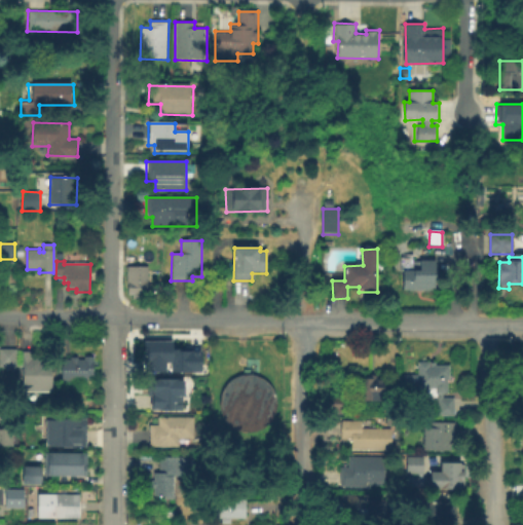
[(436,292),(404,292),(403,272),(421,272),(420,262),(435,262),(436,292)]
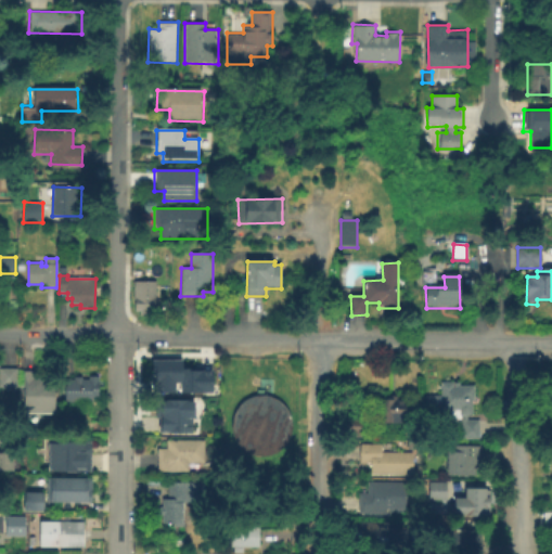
[(133,283),(157,282),(158,311),(135,311),(133,283)]
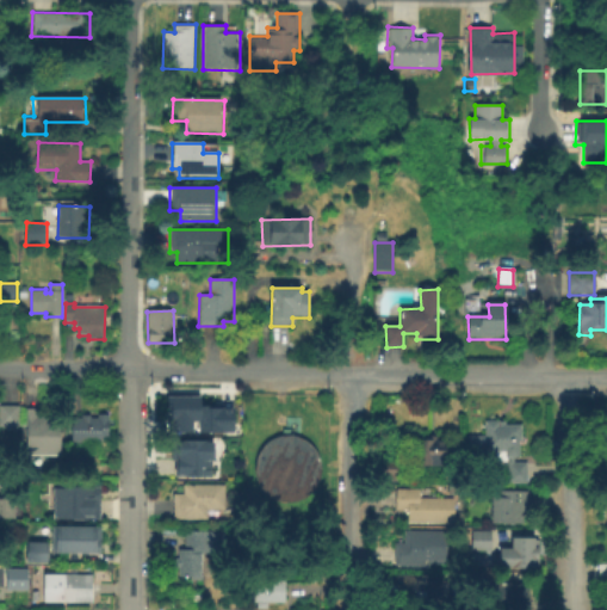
[(200,393),(167,393),(168,431),(200,431),(200,429),(200,399),(200,393)]
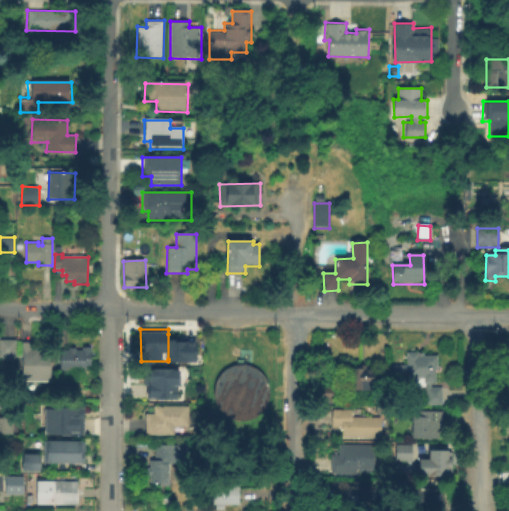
[(168,359),(194,359),(194,337),(185,337),(185,334),(168,334),(168,359)]
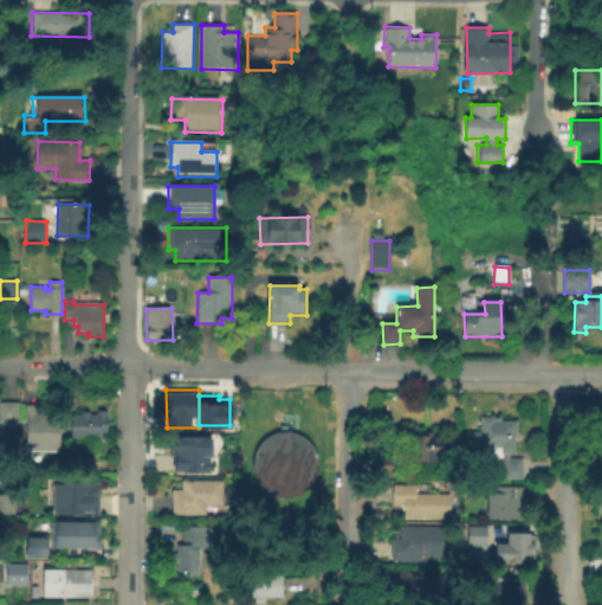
[(0,424),(0,403),(20,403),(20,425),(0,424)]
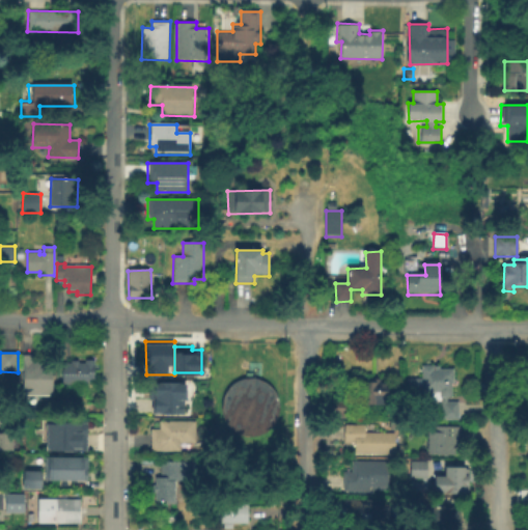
[(54,395),(24,395),(25,371),(22,371),(22,355),(35,355),(35,362),(54,362),(54,395)]
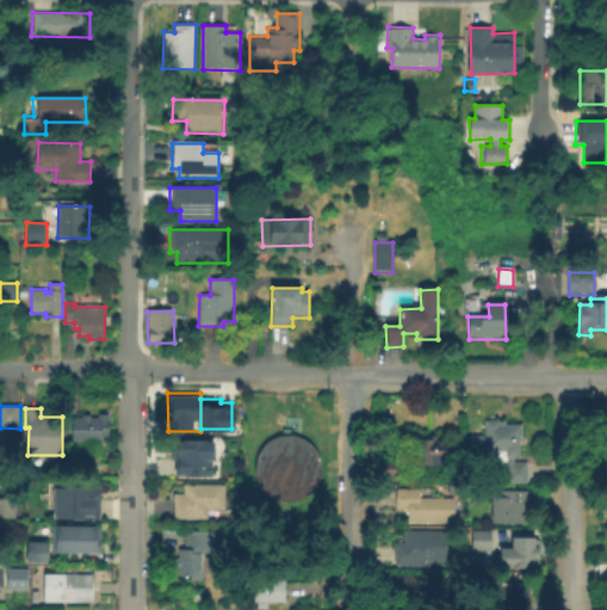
[(72,443),(72,419),(81,419),(81,416),(92,416),(92,419),(99,419),(99,414),(113,414),(113,437),(103,437),(103,443),(72,443)]
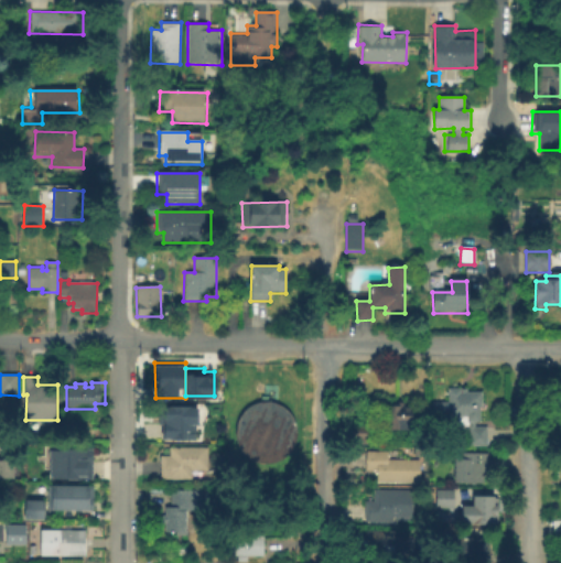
[(489,445),(468,445),(468,418),(432,418),(432,402),(448,401),(448,387),(468,387),(468,392),(483,392),(483,422),(488,422),(489,445)]
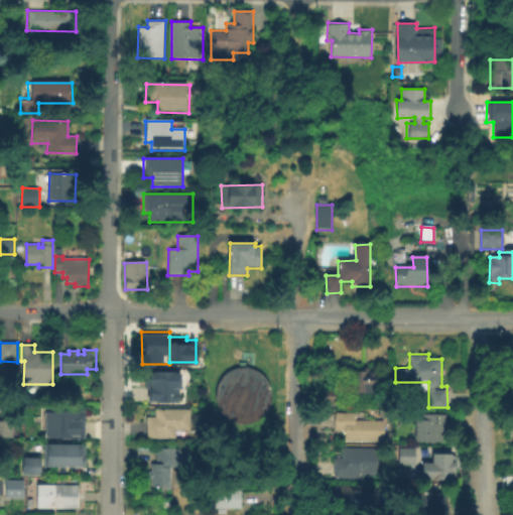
[(178,369),(178,385),(176,385),(176,400),(145,399),(145,385),(143,386),(143,372),(147,372),(147,369),(178,369)]
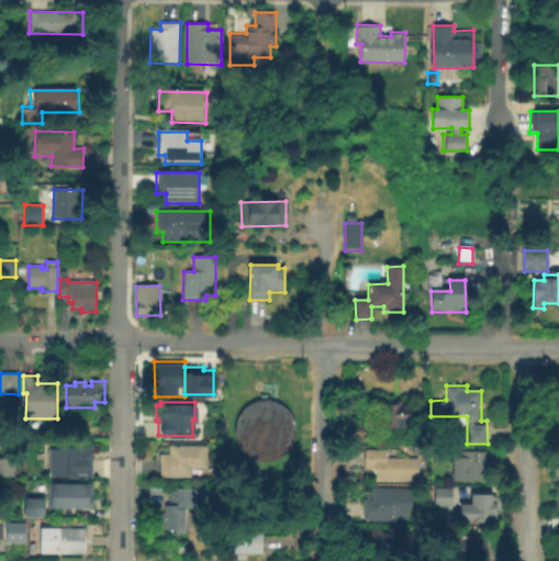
[(266,462),(277,460),(287,453),(293,444),(295,432),(293,421),(287,411),(277,404),(265,402),(254,404),(244,411),(237,421),(235,433),(237,444),(244,453),(254,460),(266,462)]
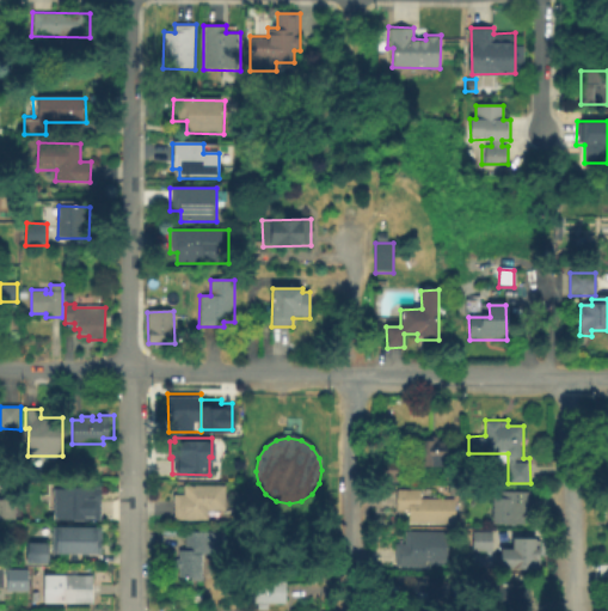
[(449,468),(413,466),(415,440),(450,440),(449,468)]
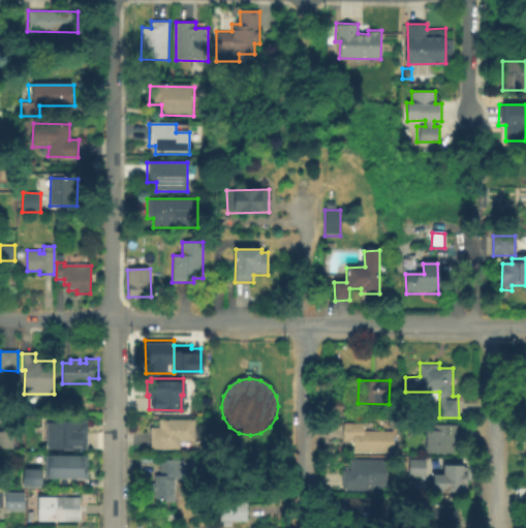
[(150,449),(150,428),(159,428),(159,418),(197,420),(197,441),(180,440),(180,449),(150,449)]
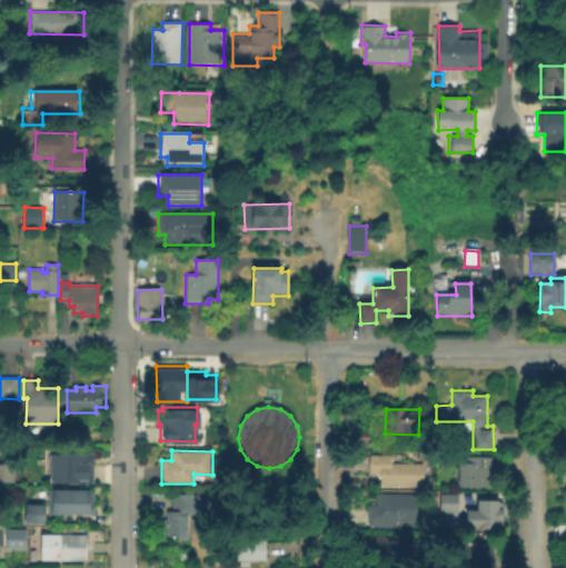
[(72,484),(50,484),(50,454),(72,454),(72,484)]
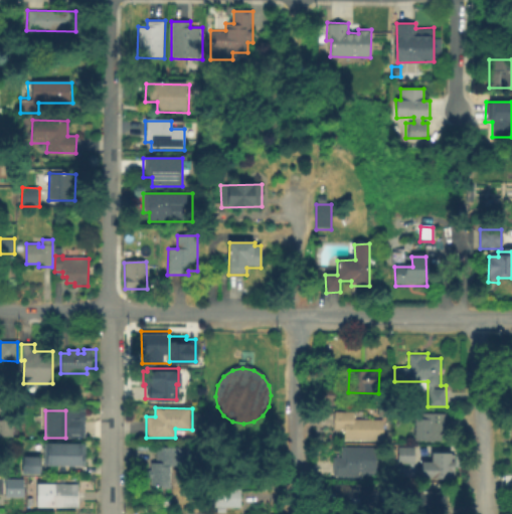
[(384,441),(344,441),(344,431),(335,431),(335,411),(355,411),(355,419),(383,419),(384,441)]
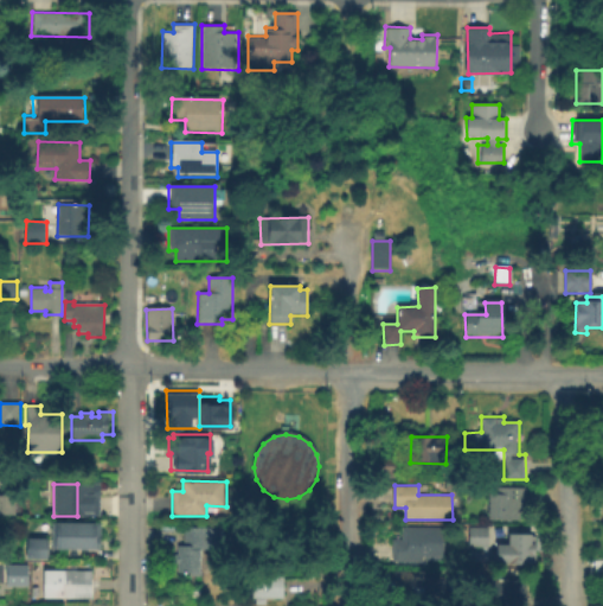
[(527,521),(489,521),(489,488),(527,488),(527,521)]
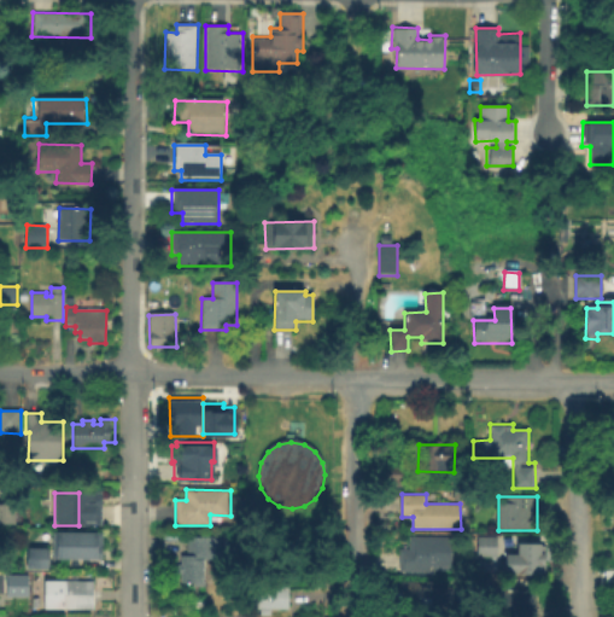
[(0,525),(0,505),(19,506),(19,527),(0,525)]
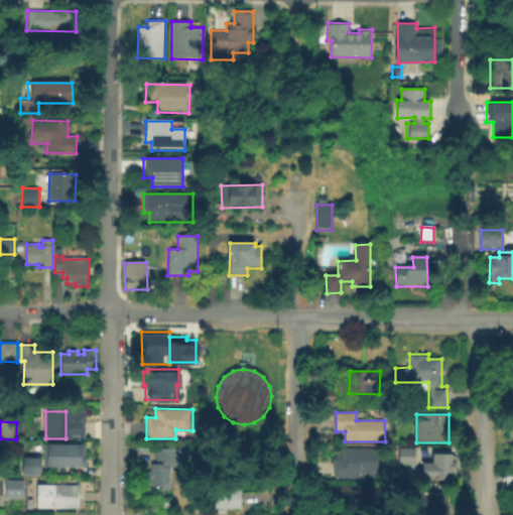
[(86,467),(43,467),(43,444),(86,444),(86,467)]
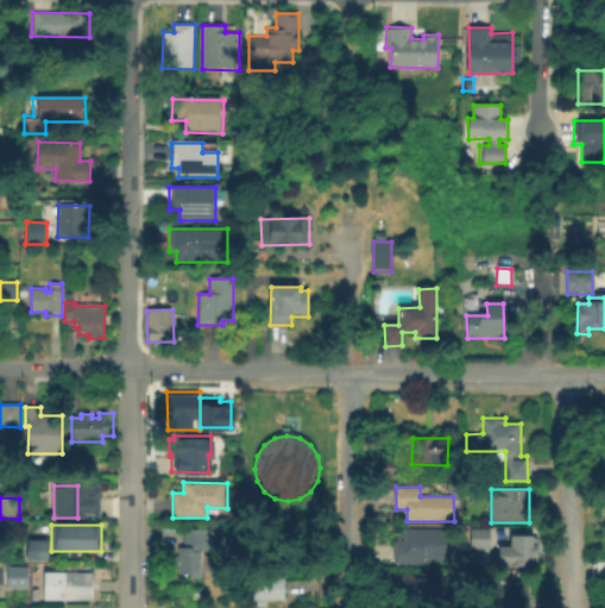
[(491,547),(471,547),(472,526),(491,527),(491,547)]
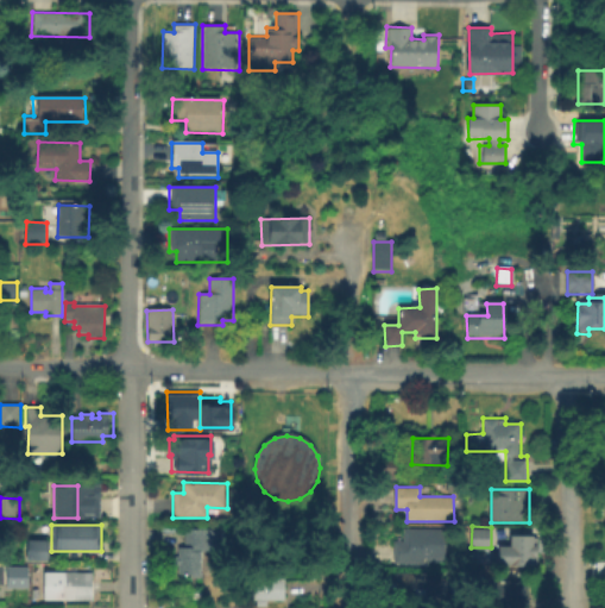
[(448,556),(424,557),(424,563),(394,563),(394,540),(403,540),(403,528),(448,528),(448,556)]
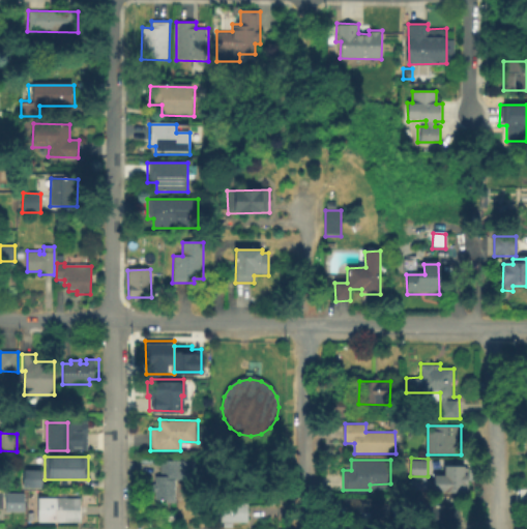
[(155,501),(155,492),(151,492),(151,483),(154,483),(154,476),(160,476),(160,461),(191,461),(192,479),(180,479),(180,501),(155,501)]
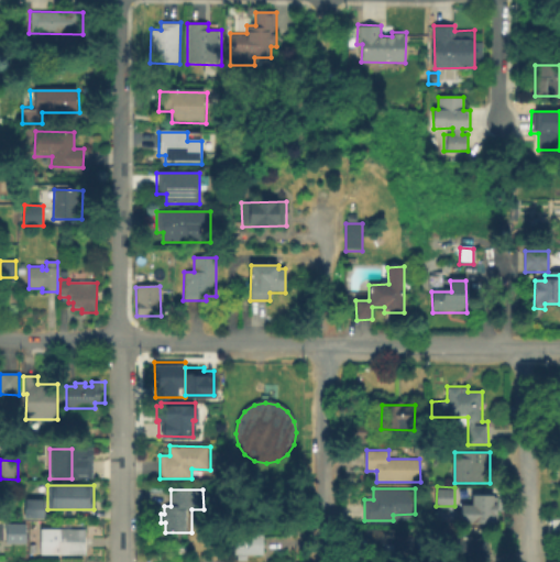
[(500,522),(463,522),(463,505),(473,505),(473,495),(494,495),(494,504),(500,504),(500,522)]
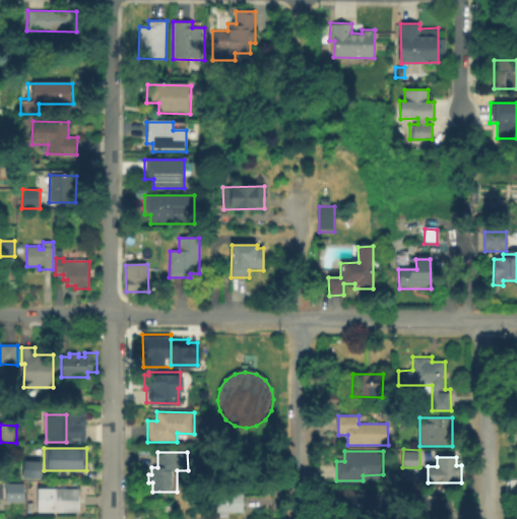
[(41,462),(41,480),(22,480),(22,462),(41,462)]
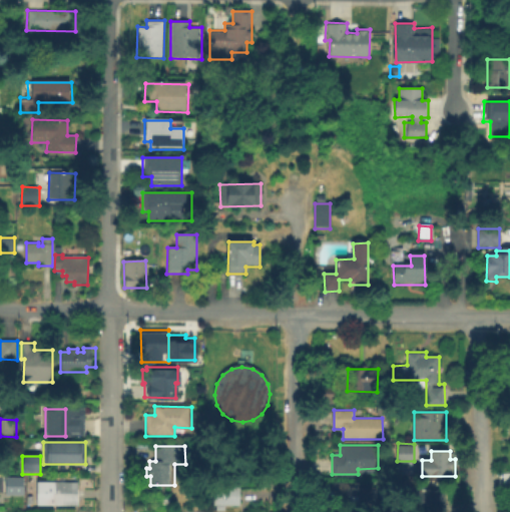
[(6,495),(6,478),(22,478),(22,495),(6,495)]
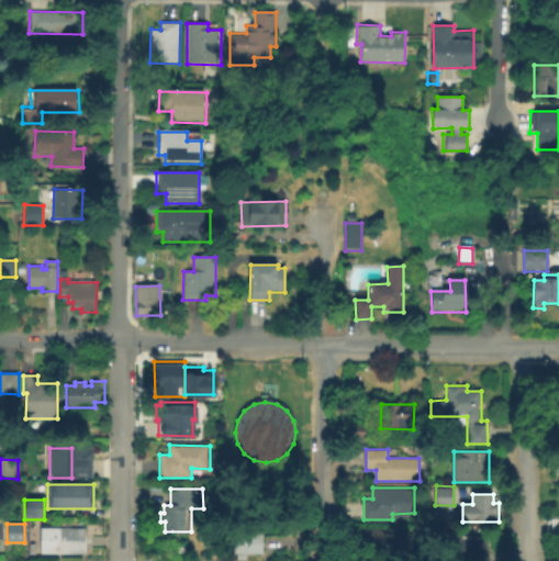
[(86,528),(86,557),(41,557),(41,528),(86,528)]
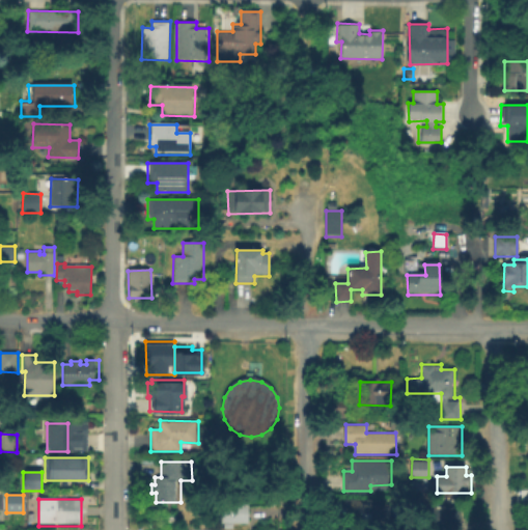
[(393,529),(354,528),(354,520),(344,520),(344,499),(370,499),(370,503),(393,504),(393,529)]
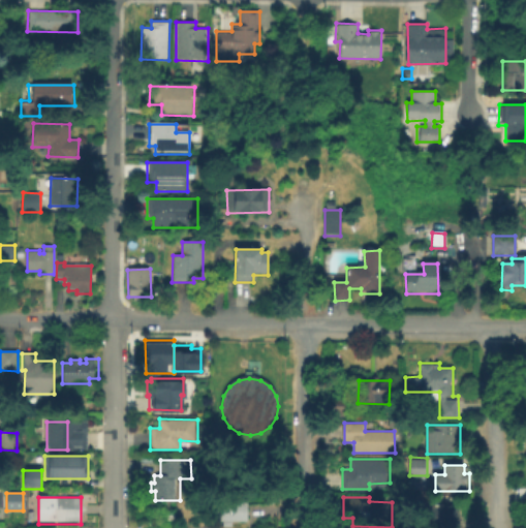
[(246,519),(215,518),(216,499),(246,499),(246,519)]
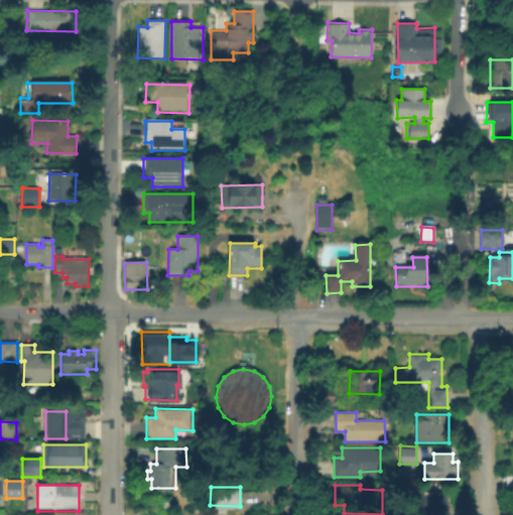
[(454,493),(454,514),(417,514),(417,493),(454,493)]
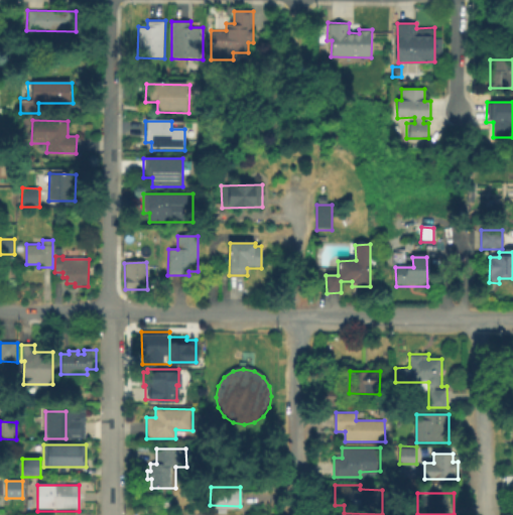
[(173,504),(160,504),(160,496),(173,496),(173,504)]
